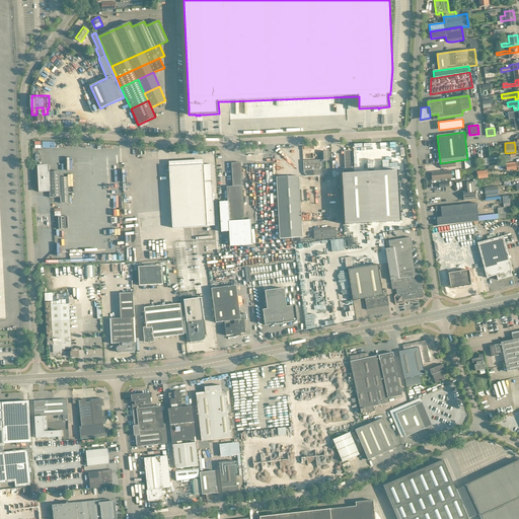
[(352,150),(344,151),(345,170),(353,170),(352,150)]
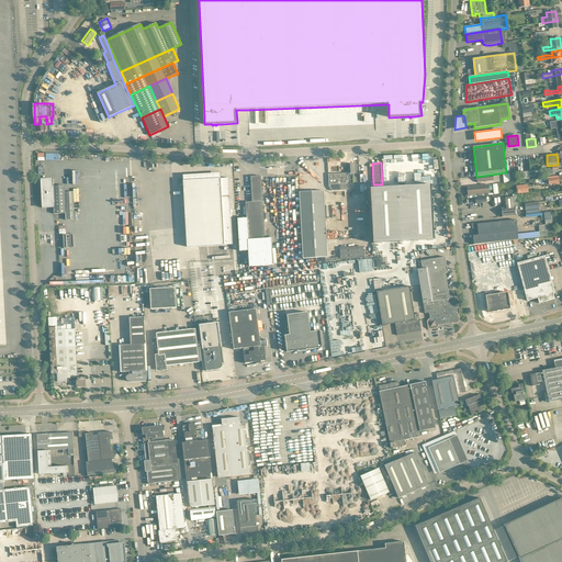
[(329,191),(348,190),(347,173),(328,175),(329,191)]
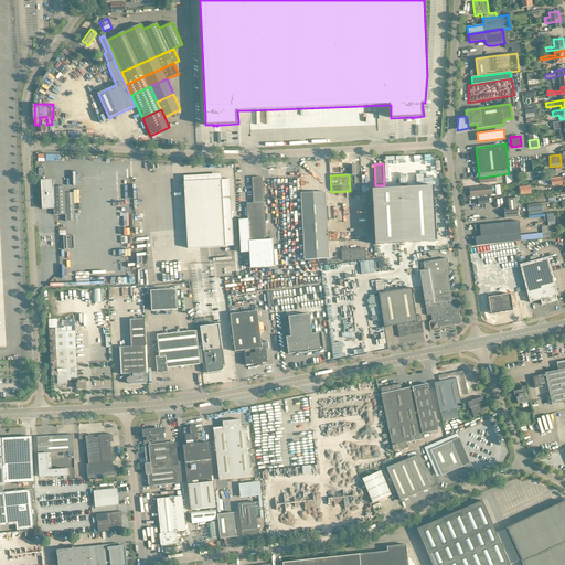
[(266,235),(263,177),(252,178),(254,203),(247,203),(247,220),(238,220),(241,252),(245,252),(245,242),(267,241),(267,235),(266,235)]
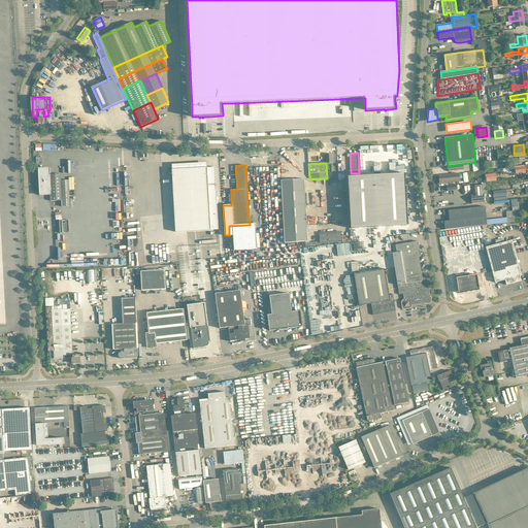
[(215,167),(172,169),(175,232),(219,229),(215,167)]
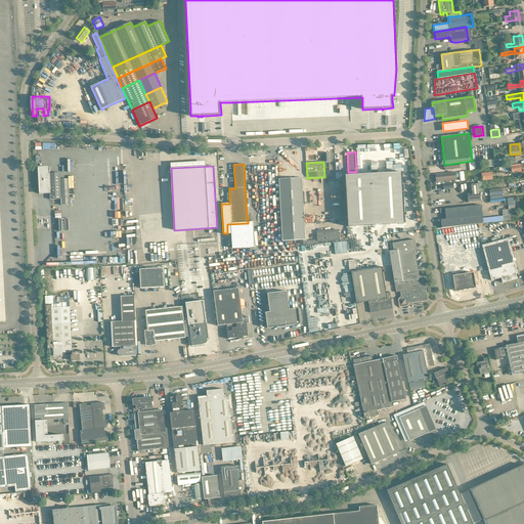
[(50,173),(49,167),(39,168),(40,193),(50,193),(50,200),(61,199),(61,205),(70,205),(69,179),(60,179),(60,173),(50,173)]
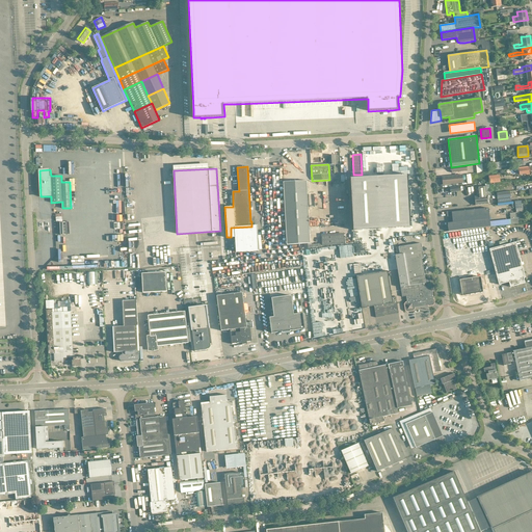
[(407,175),(350,178),(353,231),(410,228),(407,175)]
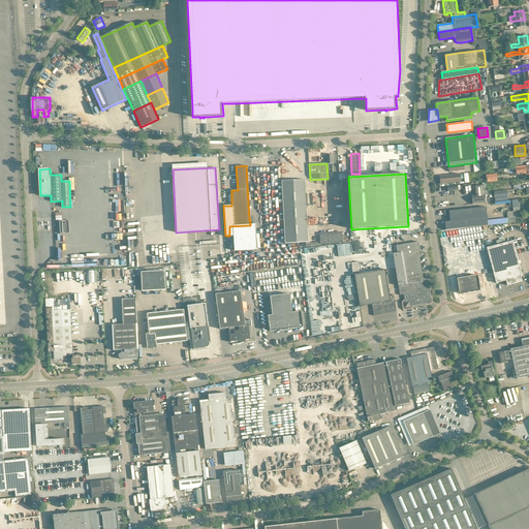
[(440,184),(461,182),(460,174),(439,176),(440,184)]
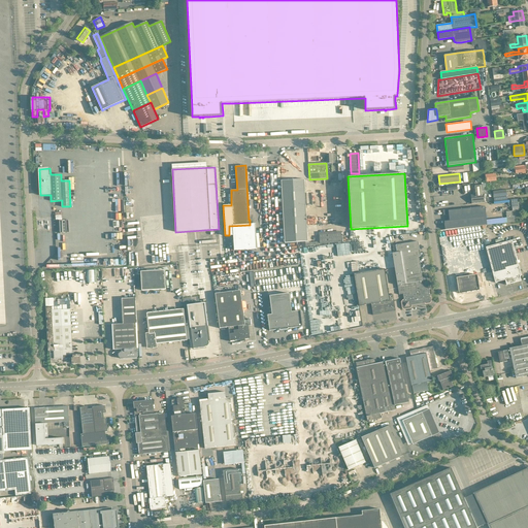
[(486,182),(496,180),(495,173),(485,174),(486,182)]
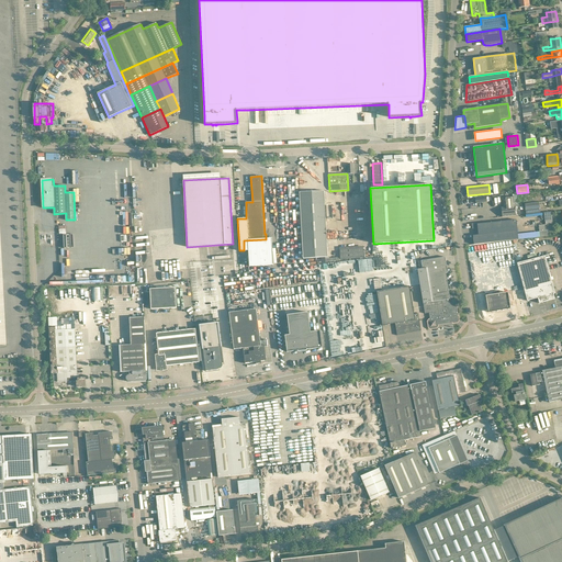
[(300,192),(302,243),(327,240),(324,191),(300,192)]
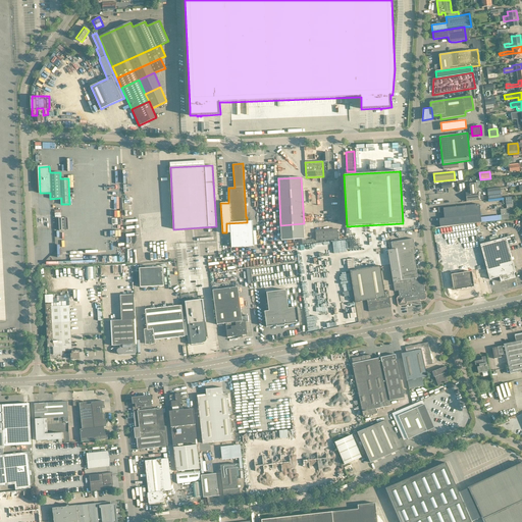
[(468,193),(466,193),(467,202),(472,201),(479,200),(481,200),(480,192),(481,192),(480,180),(476,180),(476,183),(467,184),(468,193)]
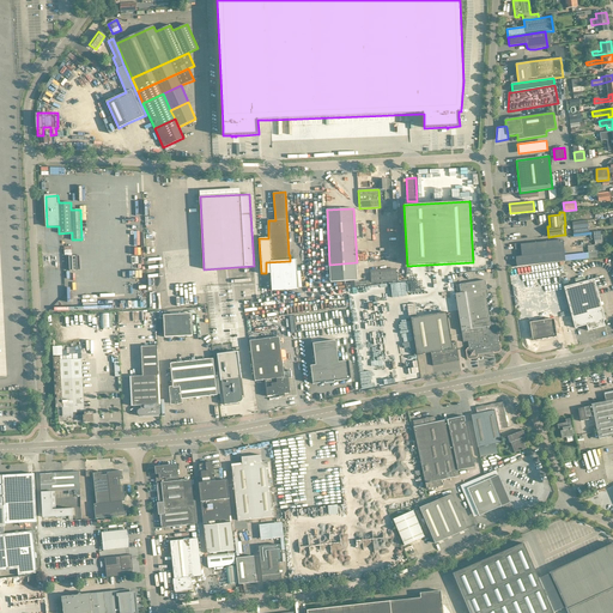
[(565,261),(563,240),(527,244),(527,243),(515,244),(515,250),(521,249),(522,256),(516,258),(517,267),(565,261)]
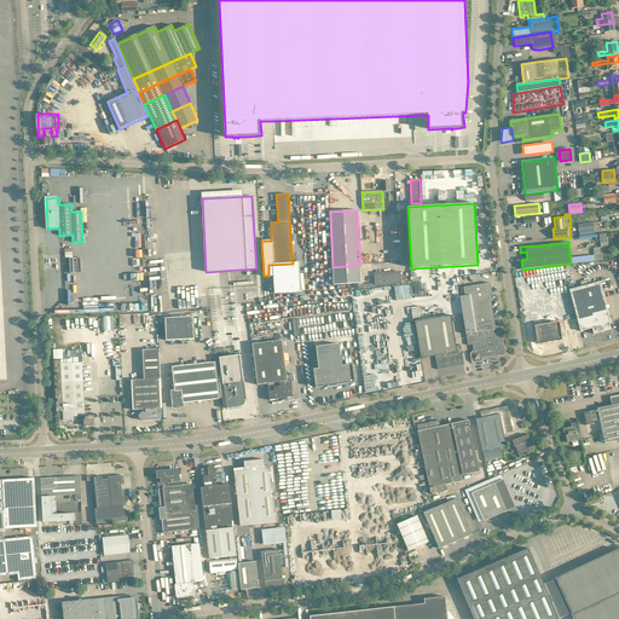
[(601,248),(594,248),(594,255),(595,261),(601,261),(603,261),(603,254),(605,254),(605,247),(601,248)]
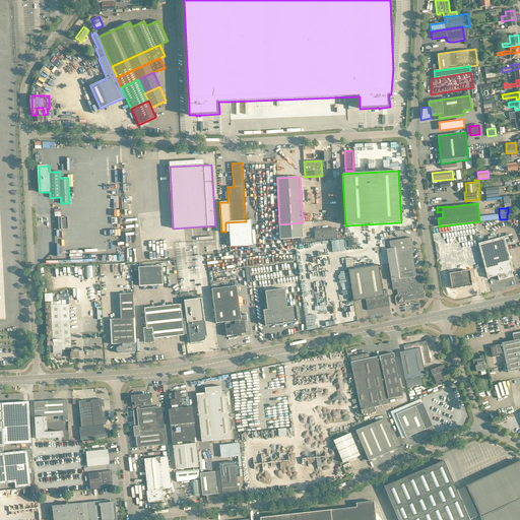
[(246,221),(225,222),(225,232),(230,232),(231,246),(253,245),(251,220),(246,220),(246,221)]
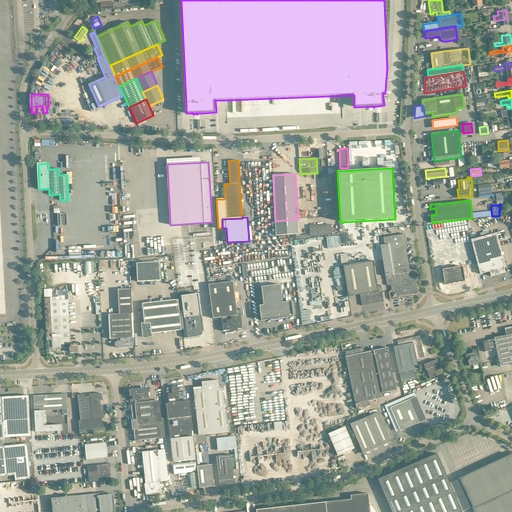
[(299,234),(298,219),(275,221),(276,235),(299,234)]
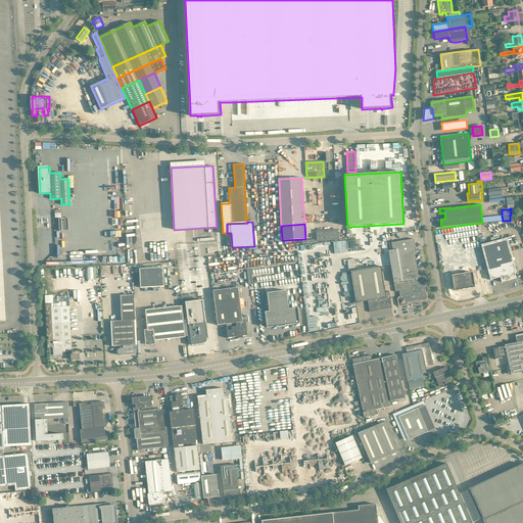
[(486,244),(481,245),(490,280),(501,277),(502,282),(516,279),(515,274),(516,273),(515,268),(507,238),(500,240),(498,236),(490,238),(491,242),(486,244)]
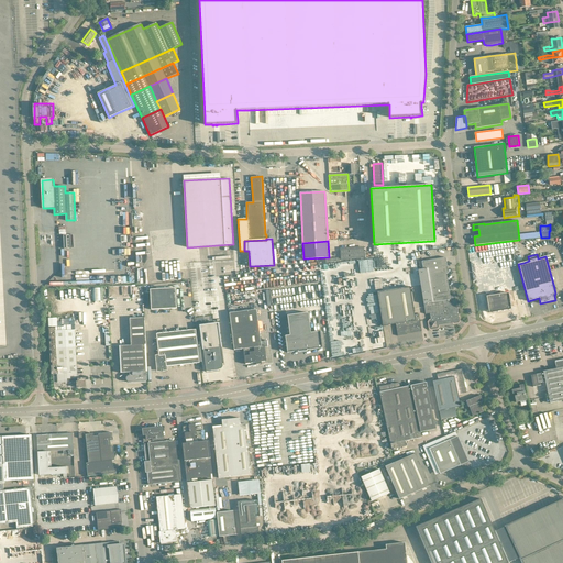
[(450,296),(444,260),(446,260),(445,257),(420,262),(421,269),(418,269),(426,315),(430,313),(431,320),(430,321),(429,322),(430,328),(431,329),(437,328),(438,327),(438,326),(457,322),(459,321),(454,295),(450,296)]
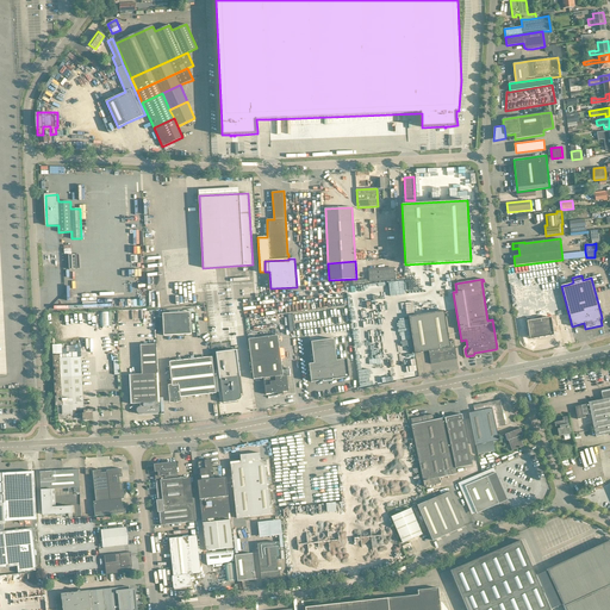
[(107,307),(107,296),(91,296),(91,307),(107,307)]
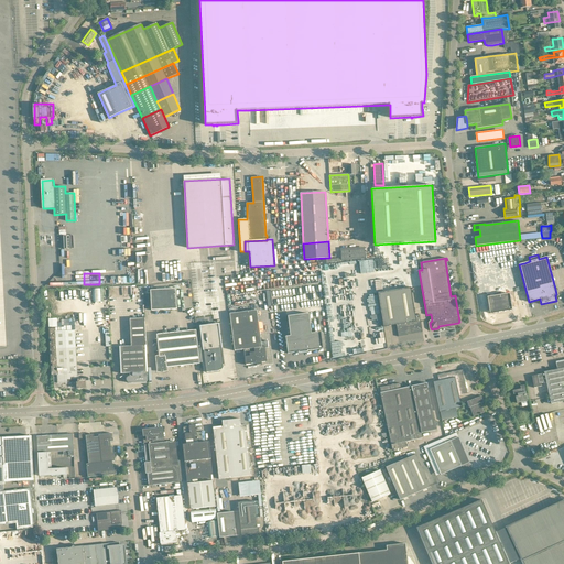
[(420,315),(415,315),(411,286),(378,293),(383,327),(397,325),(399,337),(408,335),(408,334),(416,332),(416,333),(422,332),(420,315)]
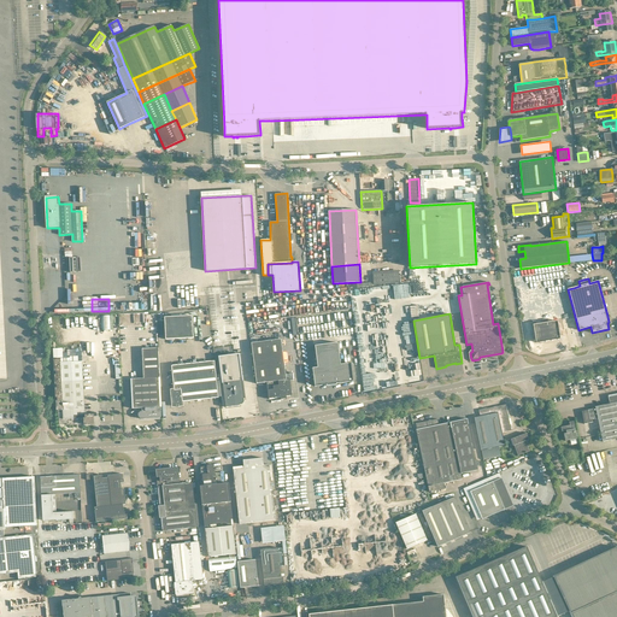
[(111,329),(111,315),(101,316),(103,330),(111,329)]
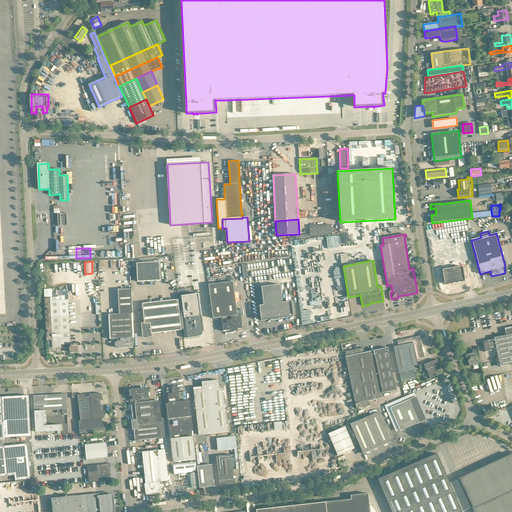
[(160,280),(160,262),(133,263),(134,265),(131,265),(131,267),(137,266),(137,281),(160,280)]
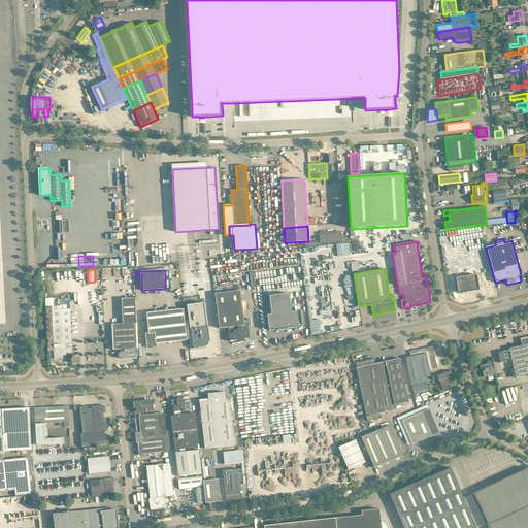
[(458,274),(456,275),(456,277),(457,277),(459,293),(480,290),(476,274),(459,277),(458,274)]
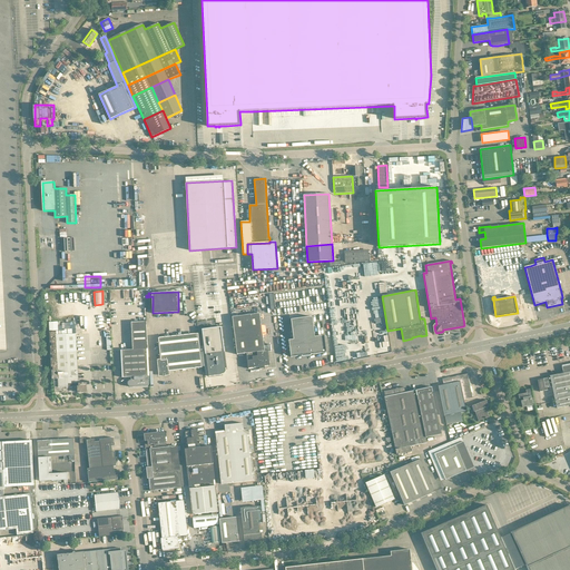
[(376,314),(377,314),(377,310),(365,312),(367,320),(376,318),(376,314)]
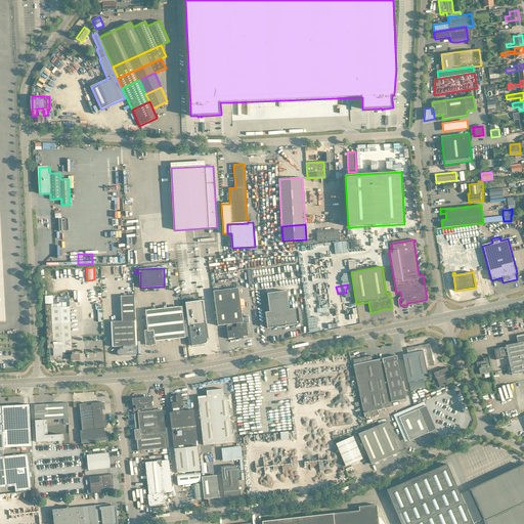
[(218,291),(214,292),(215,303),(216,307),(228,305),(231,324),(244,322),(246,322),(246,321),(247,321),(247,322),(250,322),(250,317),(243,317),(241,300),(238,288),(232,289),(226,290),(220,291),(218,291)]
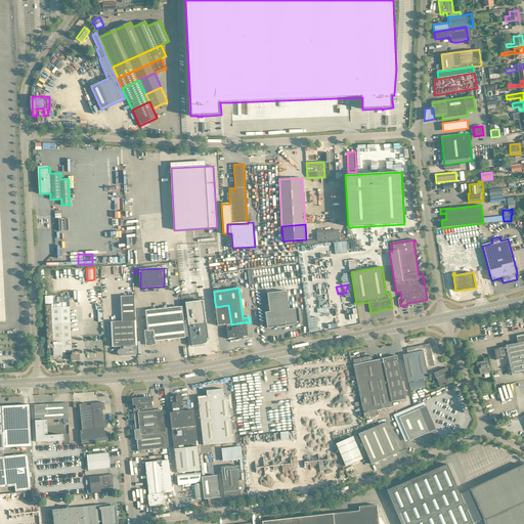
[(290,309),(287,291),(267,294),(270,312),(266,312),(267,329),(277,326),(277,329),(286,326),(286,325),(300,324),(298,308),(290,309)]
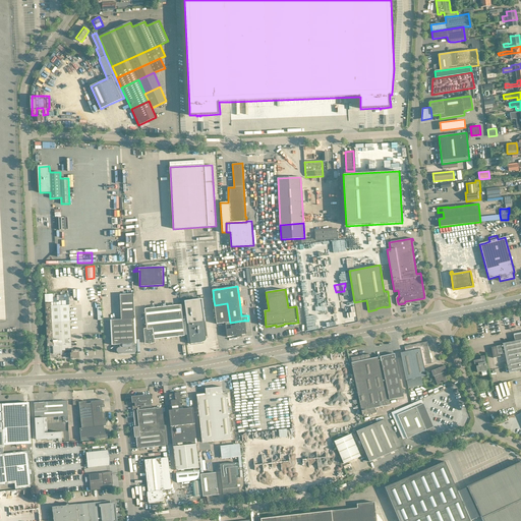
[(136,346),(135,320),(134,294),(120,295),(122,320),(110,321),(111,345),(119,345),(120,347),(119,347),(118,348),(117,348),(117,349),(117,350),(117,351),(117,352),(118,353),(133,353),(134,353),(135,353),(135,352),(136,352),(136,351),(136,350),(136,349),(136,346)]
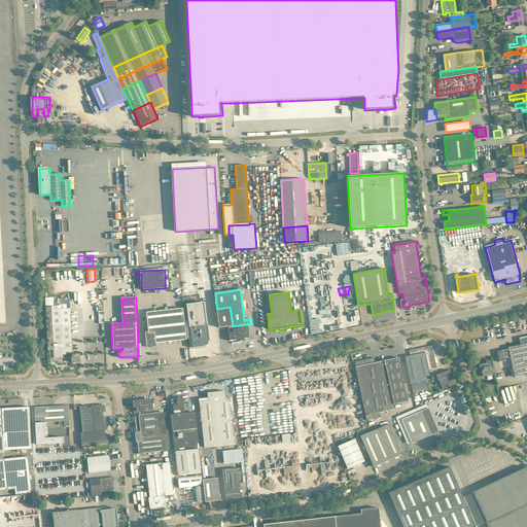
[(194,348),(205,346),(206,346),(207,345),(208,343),(208,342),(208,341),(209,341),(207,325),(208,325),(204,302),(186,305),(194,348)]
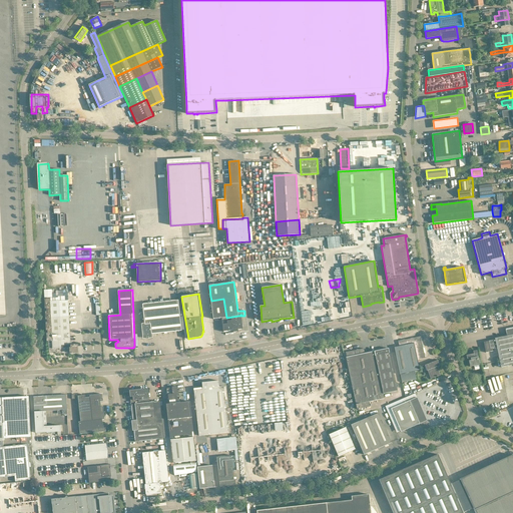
[(50,302),(50,299),(45,299),(45,309),(46,309),(47,312),(45,312),(46,320),(47,320),(47,323),(46,323),(46,331),(48,331),(48,333),(46,334),(47,342),(48,342),(49,353),(58,352),(58,354),(70,353),(70,354),(76,353),(78,353),(78,351),(78,345),(70,345),(68,301),(50,302)]
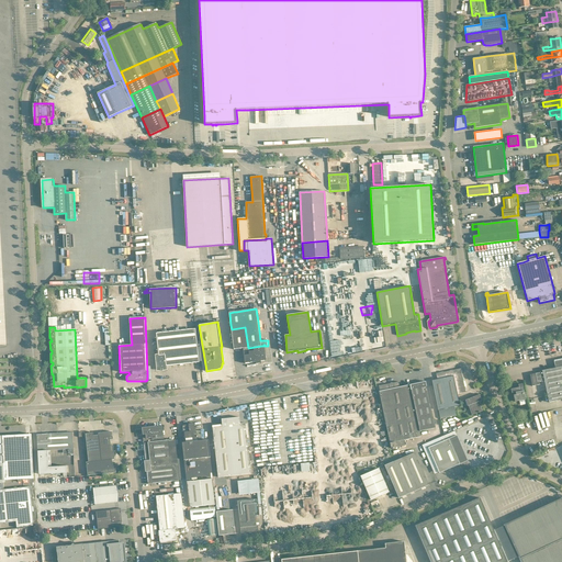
[(245,327),(232,329),(234,349),(243,348),(248,348),(245,327)]
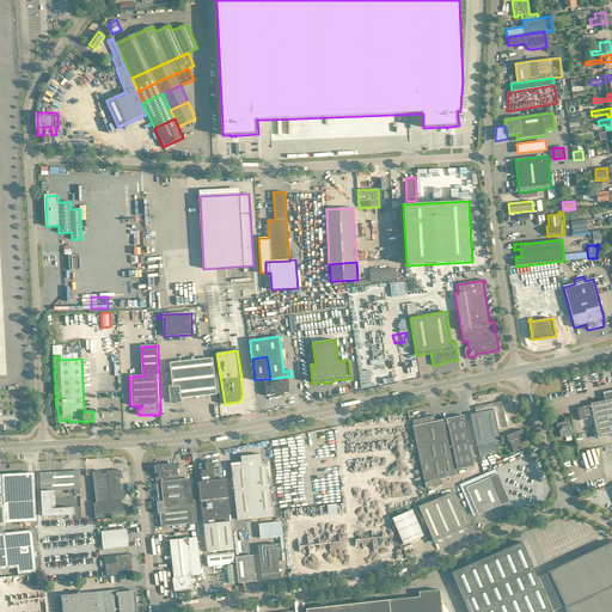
[(182,403),(181,398),(216,395),(213,357),(170,362),(173,387),(170,387),(171,397),(171,403),(175,402),(175,403),(182,403)]
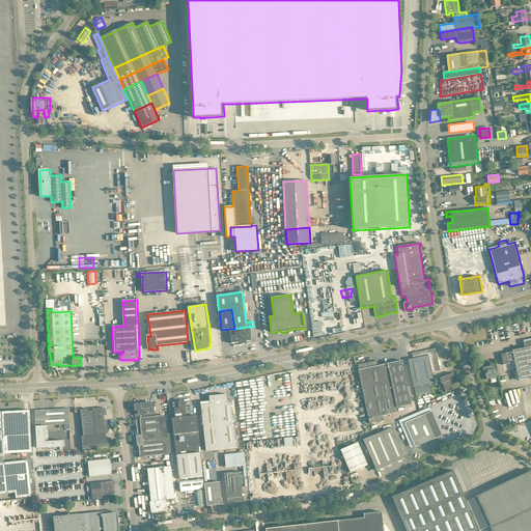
[(234,329),(229,329),(231,343),(235,343),(242,342),(242,344),(243,344),(247,343),(247,341),(251,340),(251,341),(252,341),(251,336),(250,327),(250,326),(249,326),(249,327),(247,327),(234,329)]
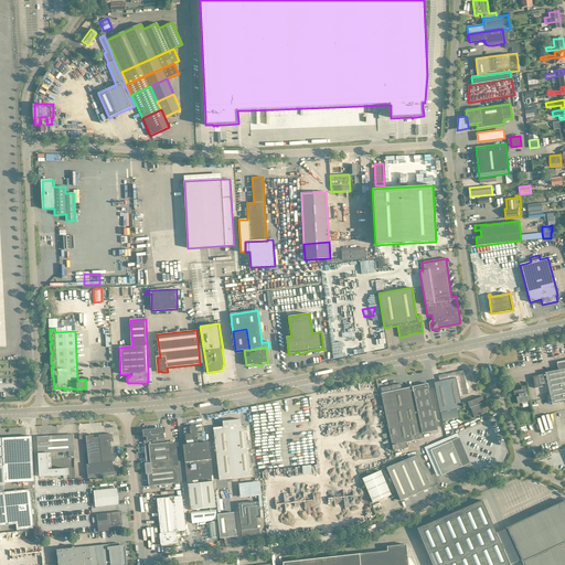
[(564,360),(558,362),(560,370),(534,375),(536,388),(548,386),(552,404),(564,401),(564,360)]
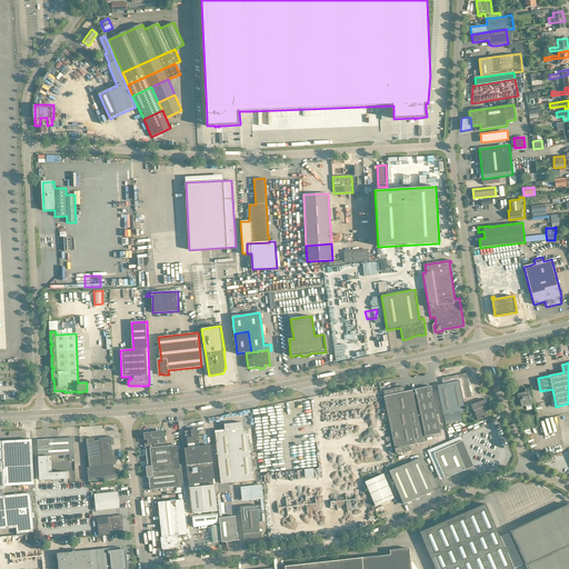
[(442,383),(438,385),(439,390),(443,416),(466,411),(463,399),(472,398),(467,373),(451,377),(441,378),(442,383)]
